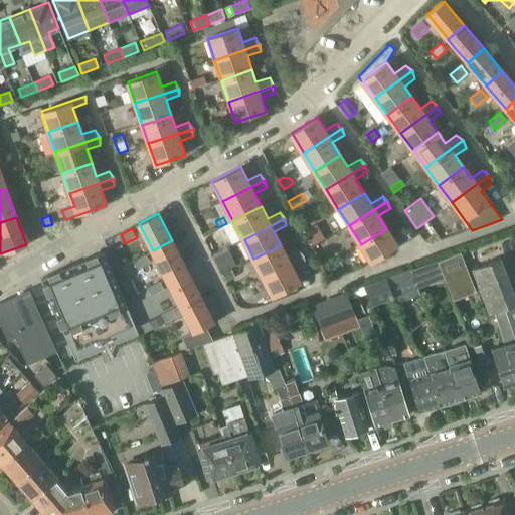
[(394,240),(386,228),(361,244),(371,263),(411,238),(406,233),(394,240)]
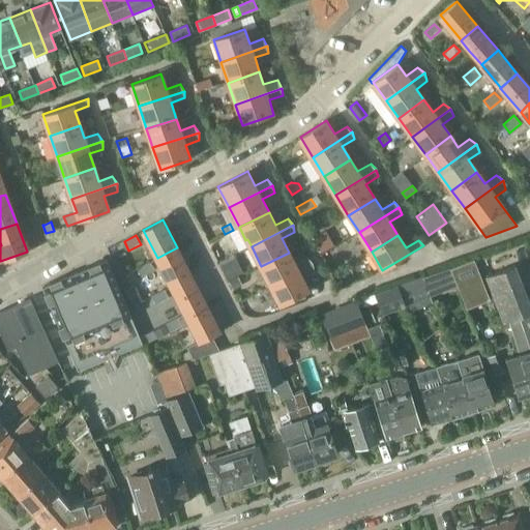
[(177,247),(157,258),(162,267),(164,270),(171,286),(192,275),(177,247)]
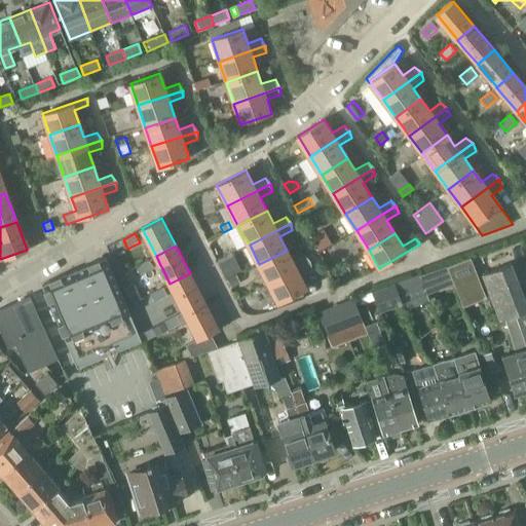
[(269,284),(310,262),(305,256),(293,262),(287,251),(259,264),(269,284)]
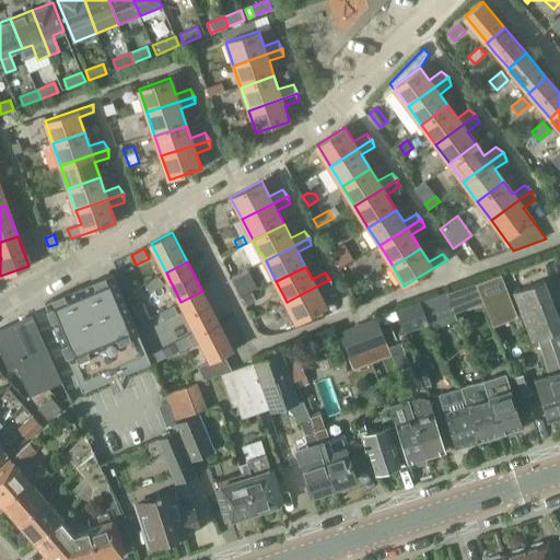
[(248,273),(235,280),(243,296),(252,292),(257,290),(248,273)]
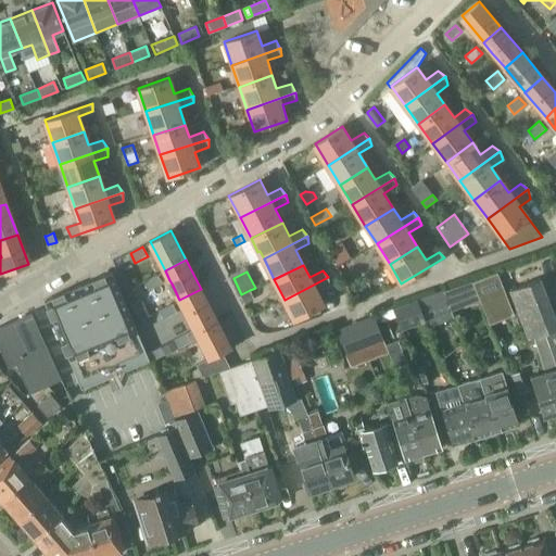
[(513,313),(496,272),(472,281),(490,321),(513,313)]
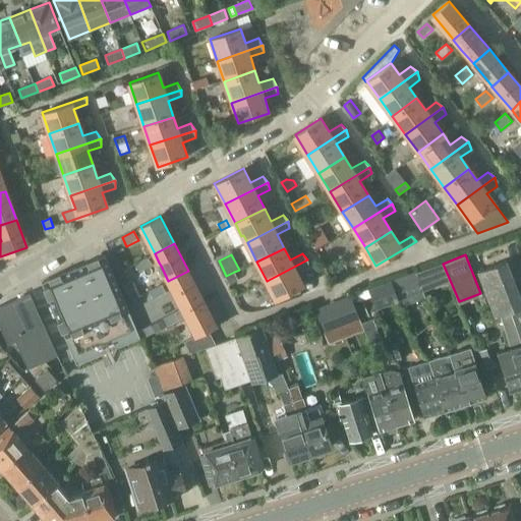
[(99,355),(140,338),(138,332),(106,255),(42,282),(76,364),(82,362),(99,355)]
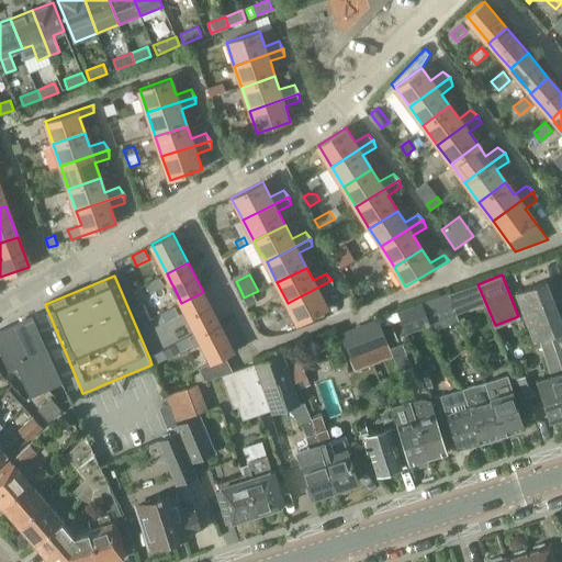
[(158,278),(146,284),(147,285),(150,293),(164,288),(158,278)]
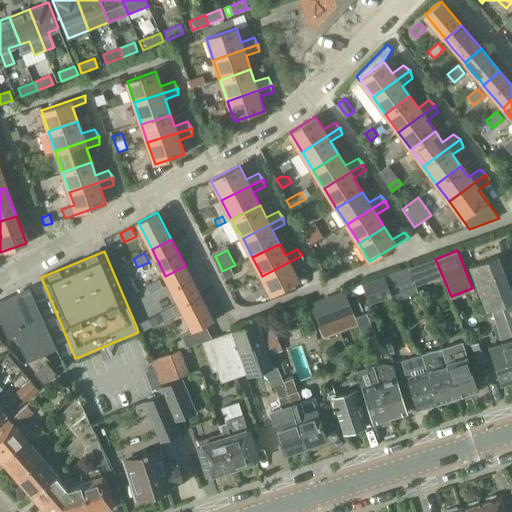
[(304,262),(302,255),(262,276),(272,295),(298,281),(292,269),(304,262)]
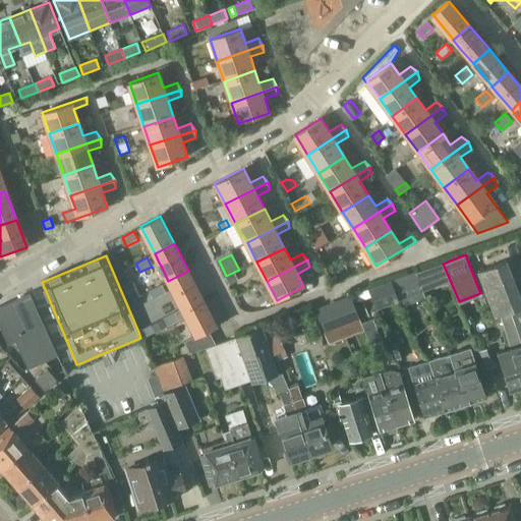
[(512,310),(520,340),(520,296),(506,259),(478,271),(496,316),(501,314),(512,310)]
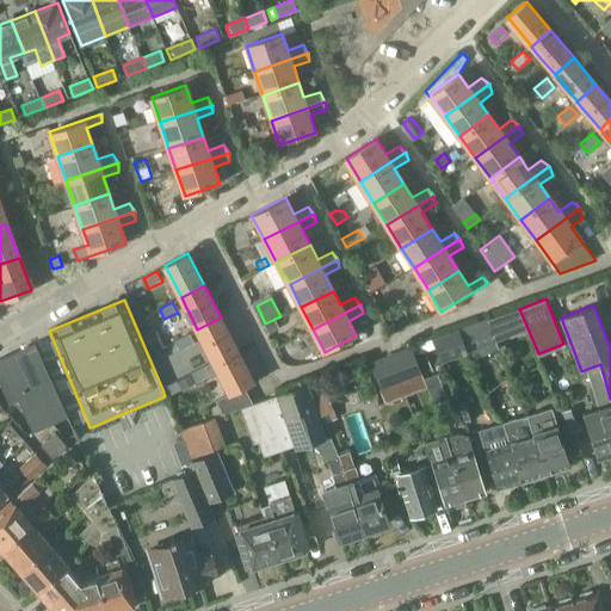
[(491,320),(488,320),(494,337),(495,340),(511,334),(504,315),(495,318),(491,320)]
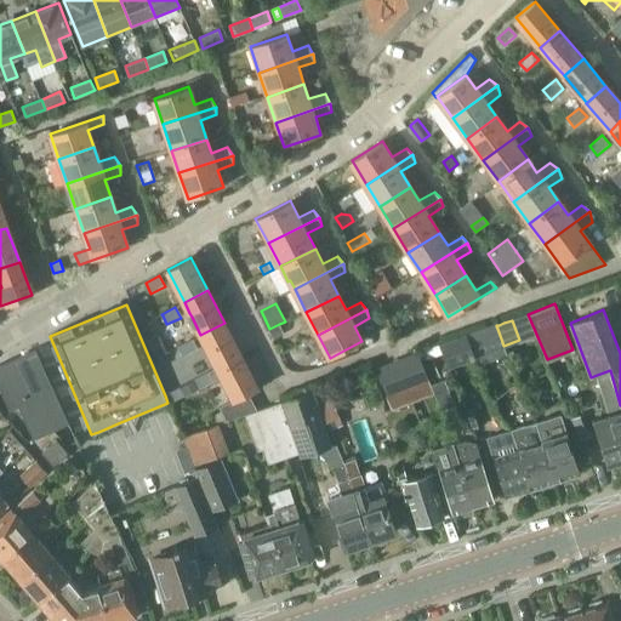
[(224,323),(200,335),(217,368),(240,355),(224,323)]
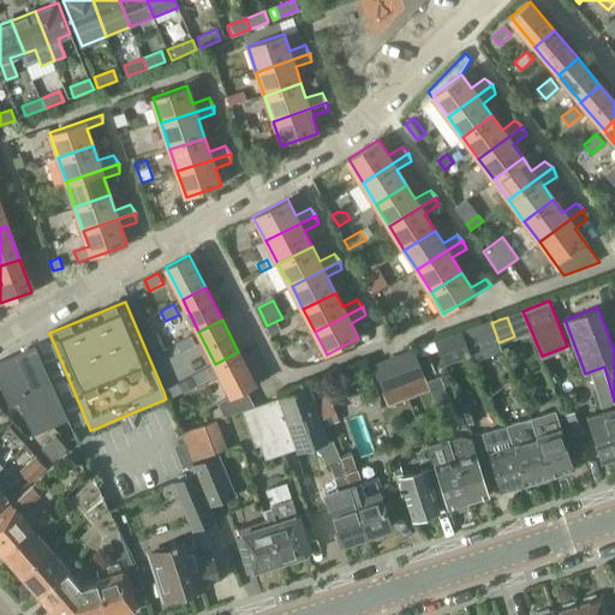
[(276,321),(266,327),(270,336),(281,330),(276,321)]
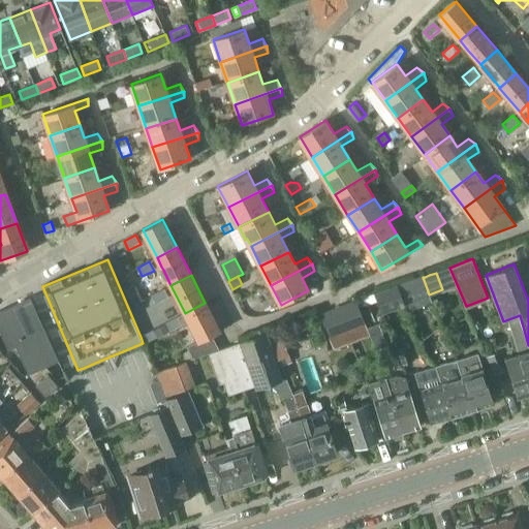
[(414,280),(399,285),(399,286),(400,287),(404,300),(428,291),(423,277),(421,278),(414,280)]
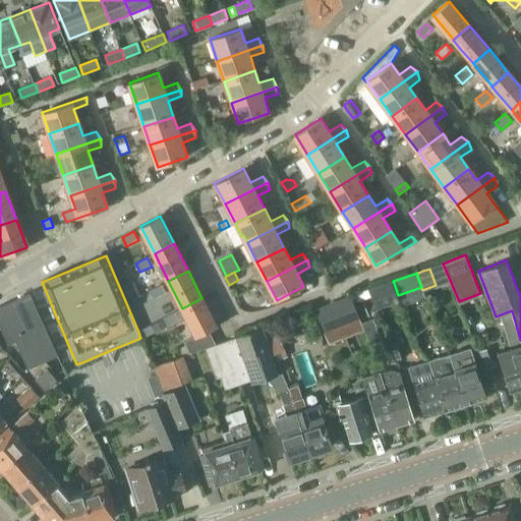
[(393,283),(369,291),(377,308),(399,300),(393,283)]
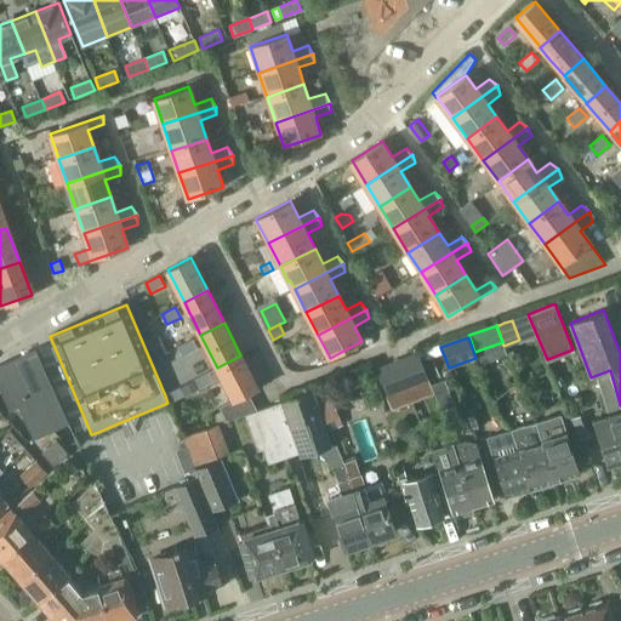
[(192,339),(177,346),(183,357),(194,352),(197,349),(192,339)]
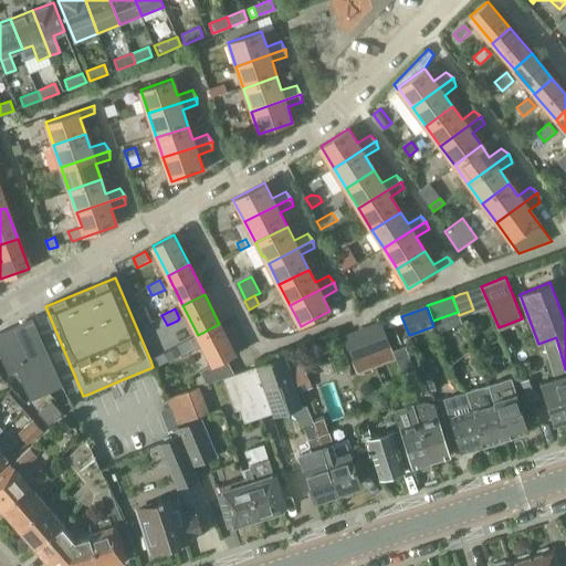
[(17,369),(31,400),(62,386),(32,317),(0,332),(0,355),(8,374),(17,369)]
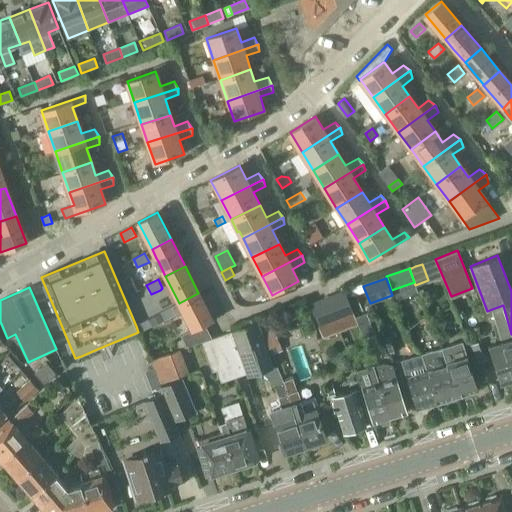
[(179,303),(172,306),(177,316),(184,313),(193,329),(181,336),(183,339),(176,342),(180,350),(181,350),(202,342),(212,339),(205,324),(212,321),(198,293),(179,303)]
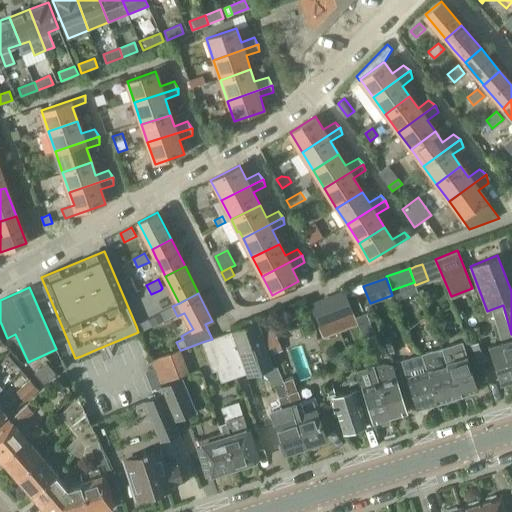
[(332,300),(329,301),(337,320),(353,313),(345,294),(332,300)]
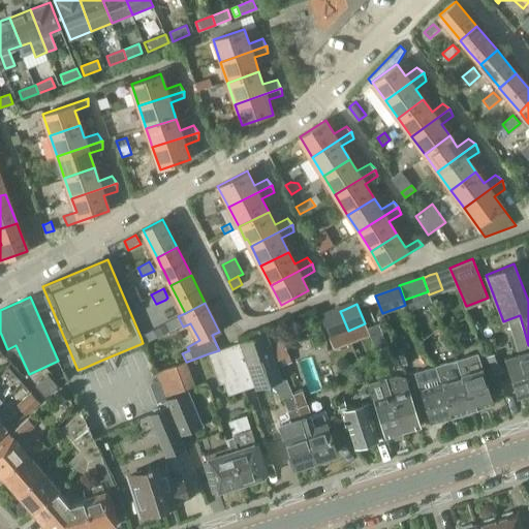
[(340,311),(322,317),(331,337),(348,331),(340,311)]
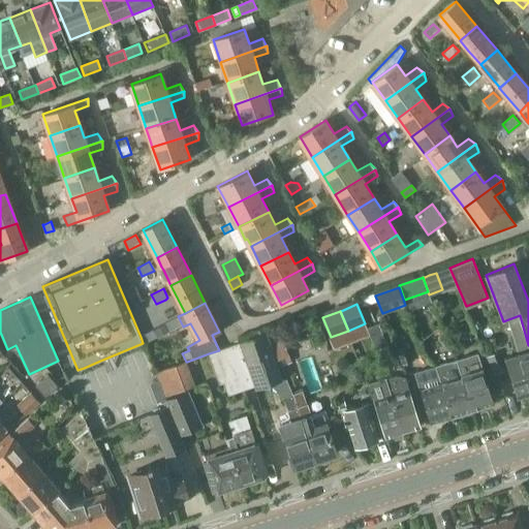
[(528,345),(520,315),(508,319),(520,355),(507,359),(519,396),(528,393),(528,345)]
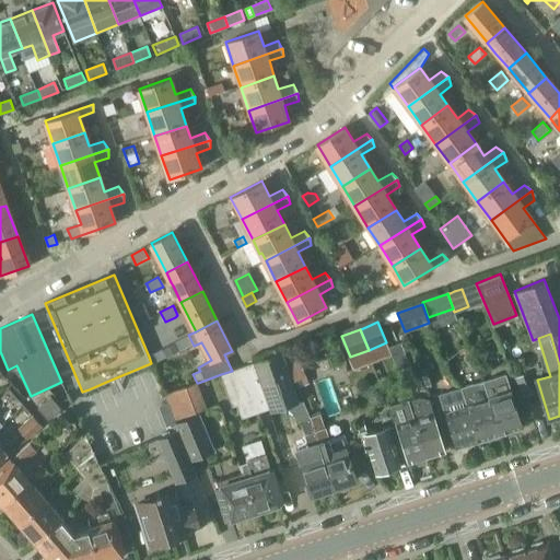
[(176,341),(164,347),(168,356),(181,350),(176,341)]
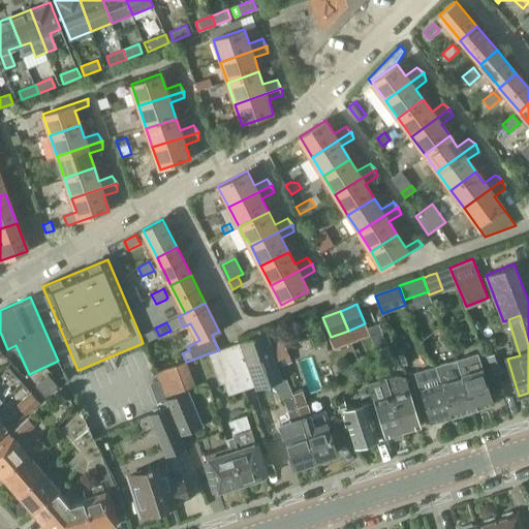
[(367,328),(375,349),(386,345),(379,322),(367,328)]
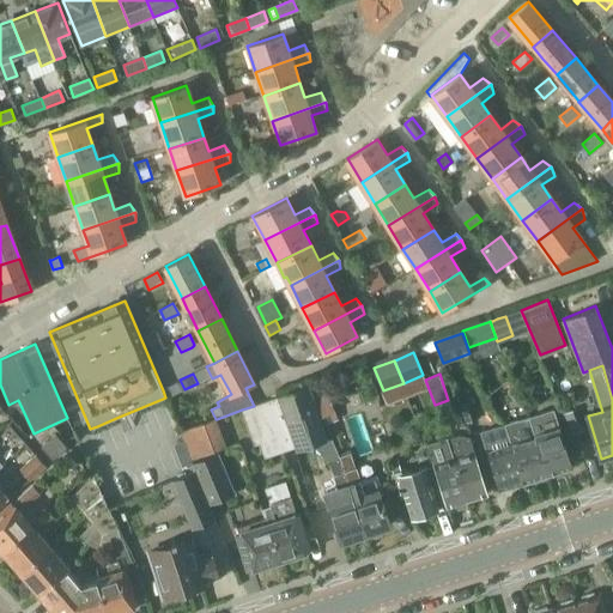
[(309,386),(279,396),(296,448),(297,451),(329,441),(309,386)]
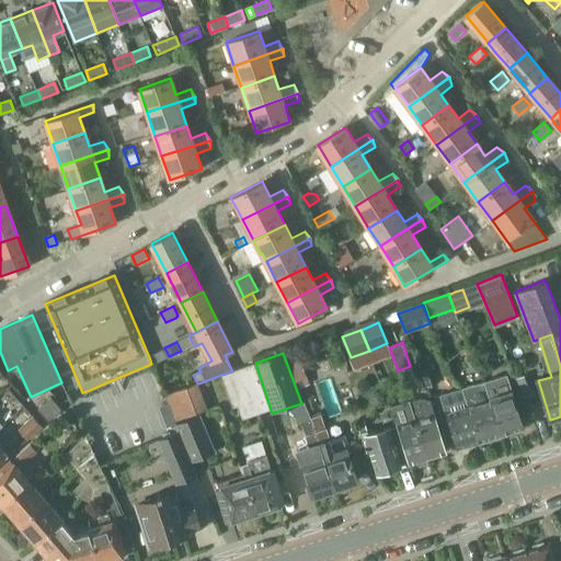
[(299,359),(288,364),(298,389),(309,384),(299,359)]
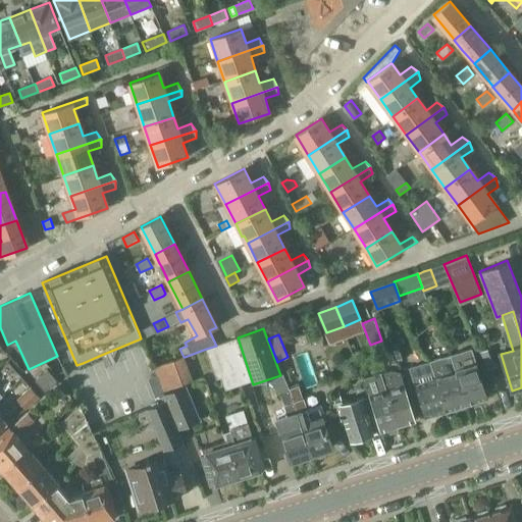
[(216,346),(206,349),(206,350),(216,379),(220,377),(225,390),(252,381),(238,337),(237,338),(216,346)]
